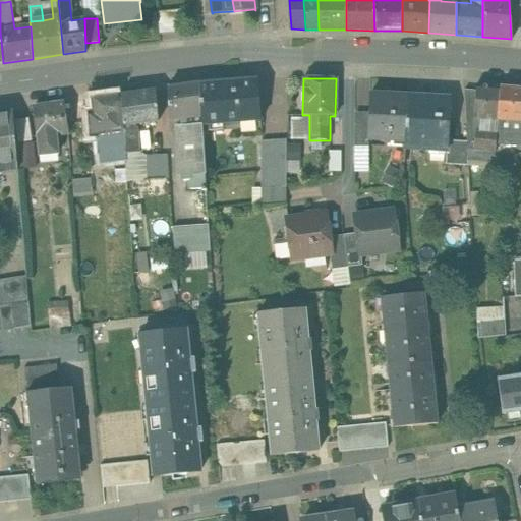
[(256,79),(198,84),(201,125),(259,121),(256,79)]
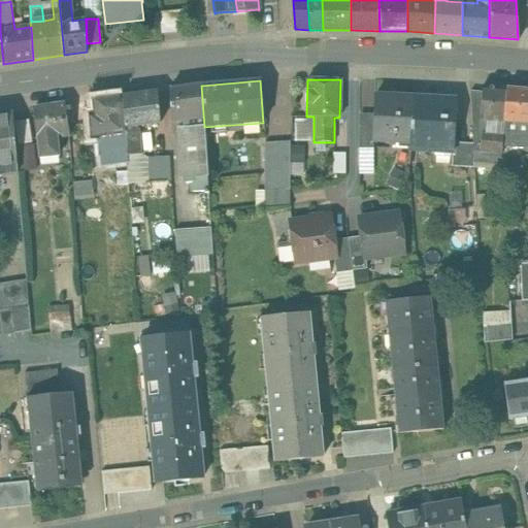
[(201,86),(169,90),(172,123),(190,121),(190,128),(204,127),(201,86)]
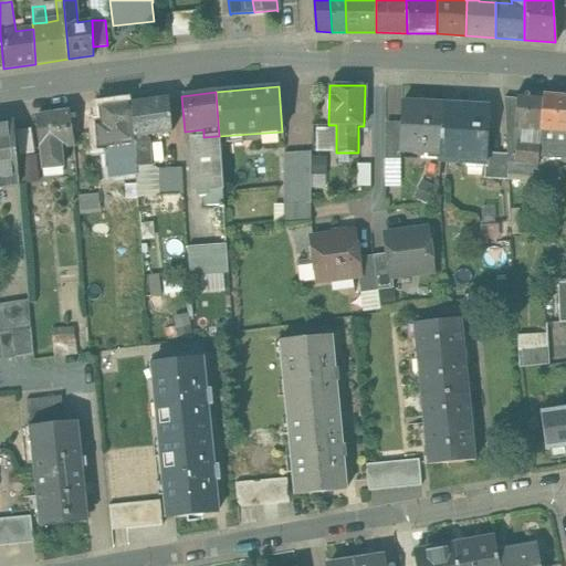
[(543,95),(517,93),(516,98),(513,143),(516,143),(516,142),(523,142),(523,129),(540,130),(543,95)]
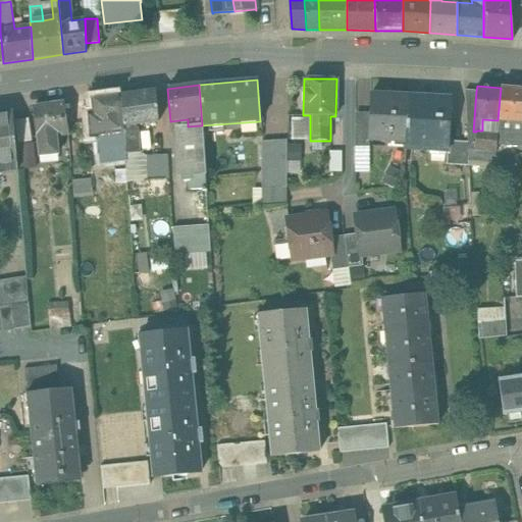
[(521,89),(501,88),(498,120),(521,121),(521,89)]
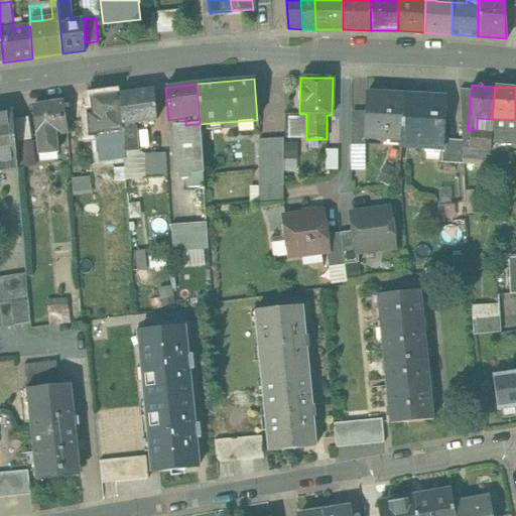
[(471,90),(460,89),(463,141),(463,148),(469,148),(471,130),(468,130),(471,90)]
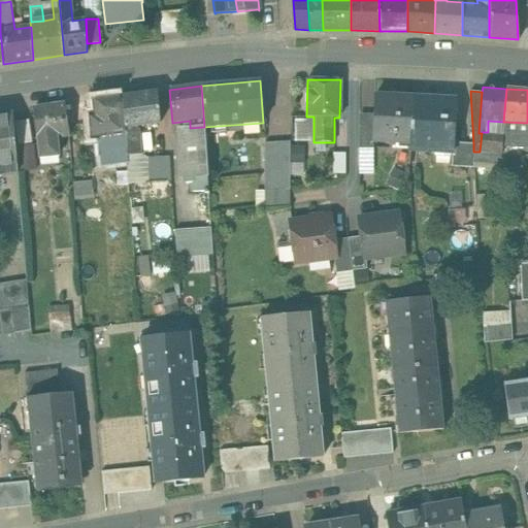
[(157,92),(122,96),(125,128),(136,127),(160,123),(157,92)]
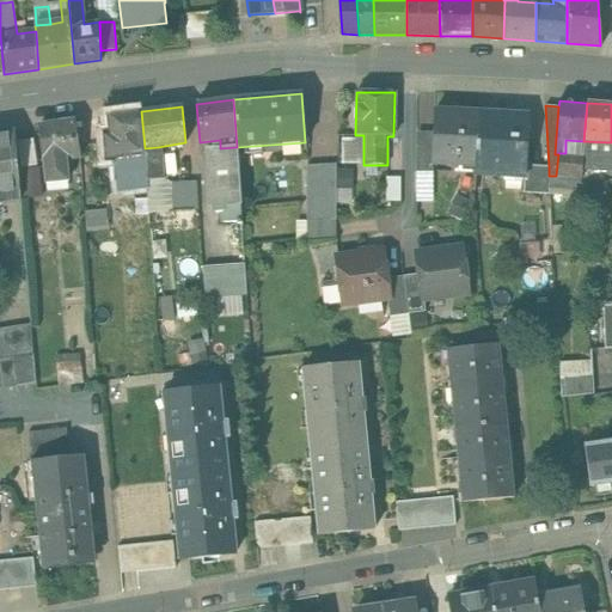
[(145,157),(145,148),(141,111),(106,117),(106,133),(102,133),(104,164),(115,161),(145,157)]
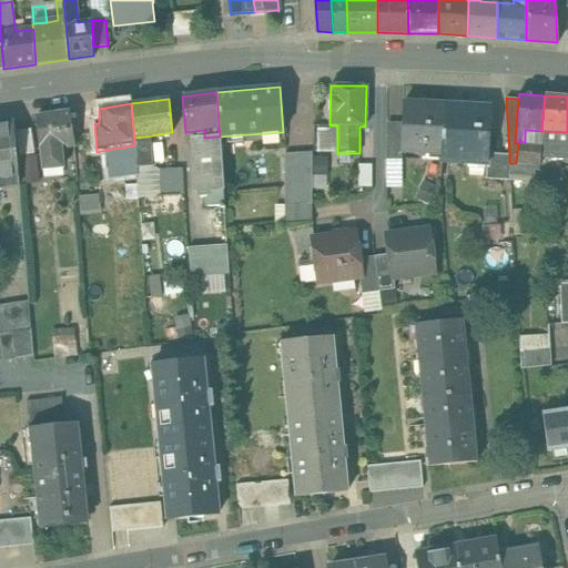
[(444,104),(403,103),(402,135),(401,152),(402,152),(442,153),(444,104)]
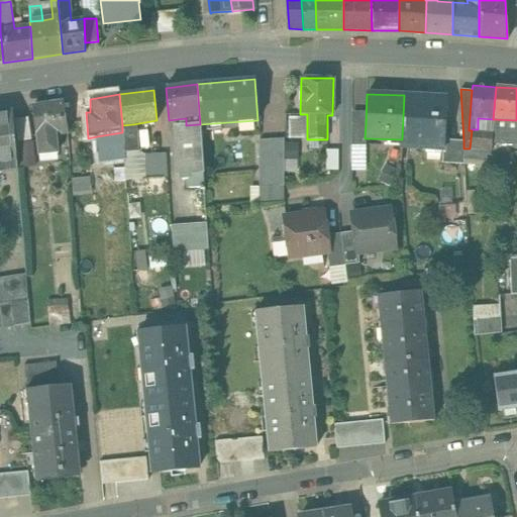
[(446,98),(404,95),(402,139),(401,145),(424,146),(424,148),(442,149),(443,149),(444,140),(446,98)]
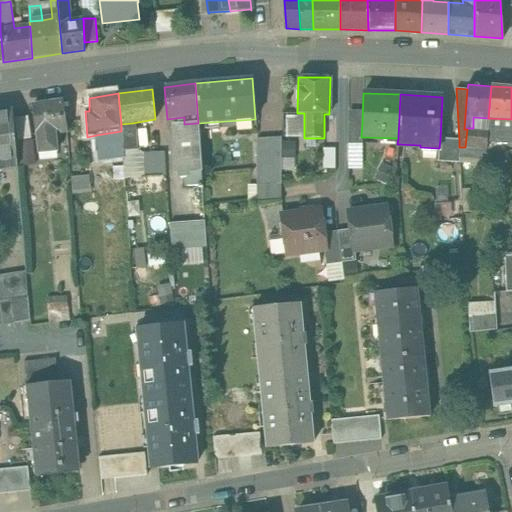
[(63,101),(33,106),(36,131),(37,131),(39,153),(57,151),(55,129),(67,127),(63,101)]
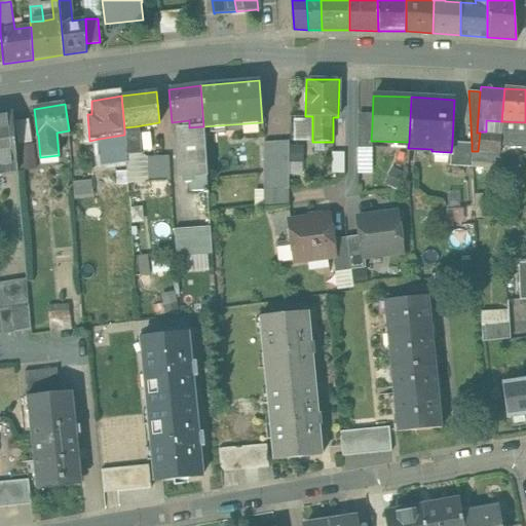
[(13,114),(0,115),(0,175),(17,172),(13,114)]
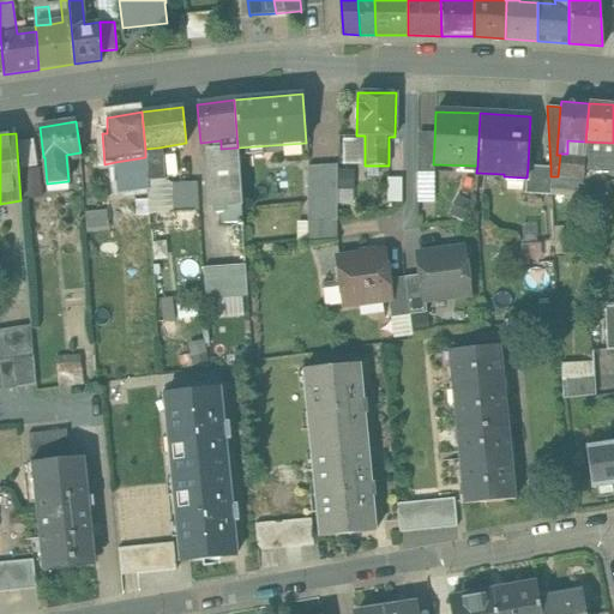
[(434,146),(417,146),(417,173),(434,174),(434,164),(433,164),(434,146)]
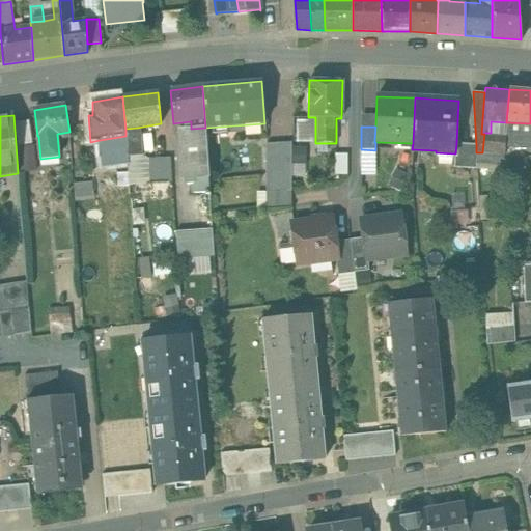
[(137,128),(126,129),(126,136),(128,156),(142,155),(140,134),(137,128)]
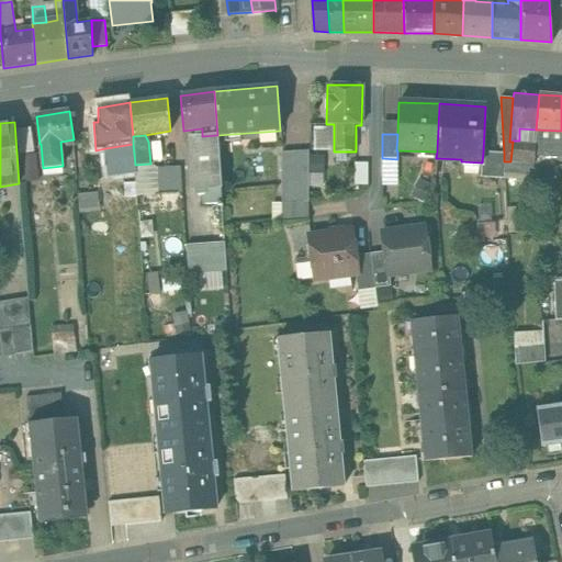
[(202,136),(191,137),(194,190),(199,189),(221,188),(217,135),(202,136)]
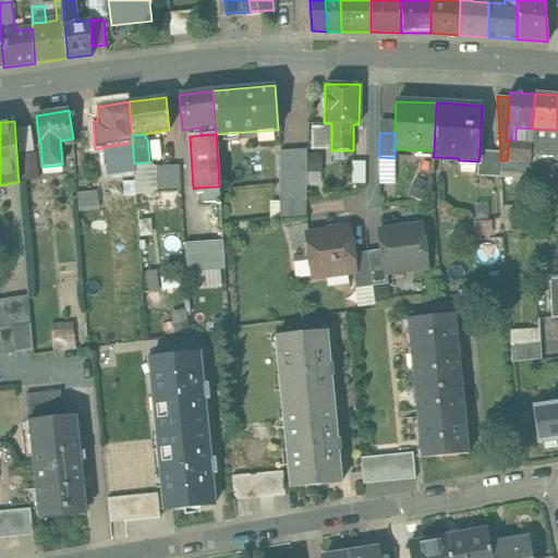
[(516,140),(509,140),(509,141),(507,160),(530,162),(532,142),(516,140)]
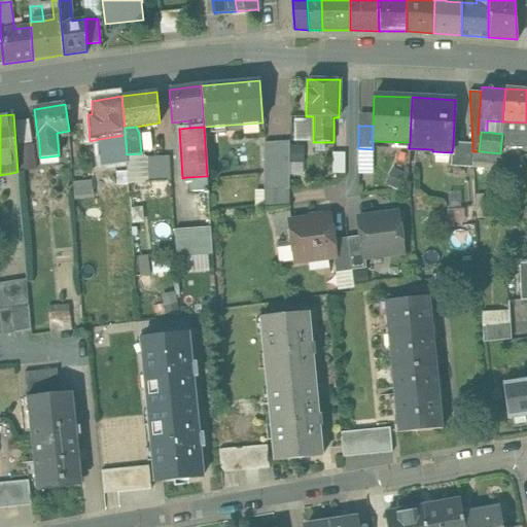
[(523,135),(502,134),(500,153),(522,154),(523,135)]
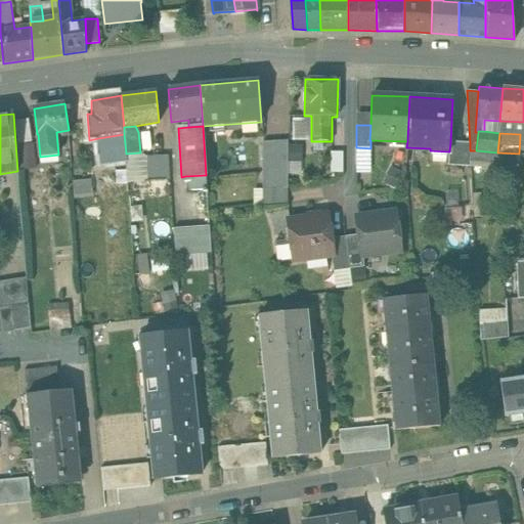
[(126,154),(124,134),(98,138),(100,164),(126,162),(126,154)]
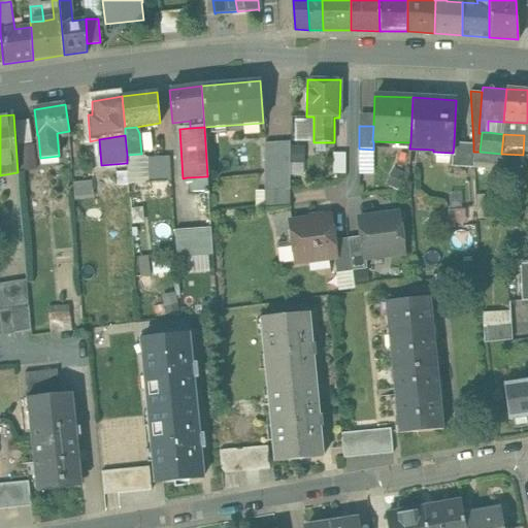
[(290,141),(265,143),(265,191),(290,189),(290,141)]
